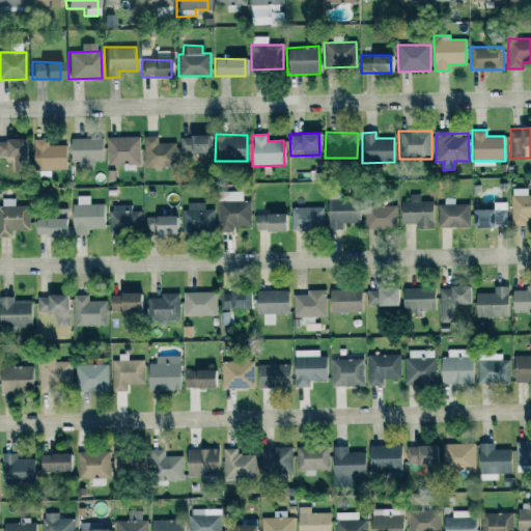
[(208,135),(180,136),(180,154),(208,154),(208,135)]
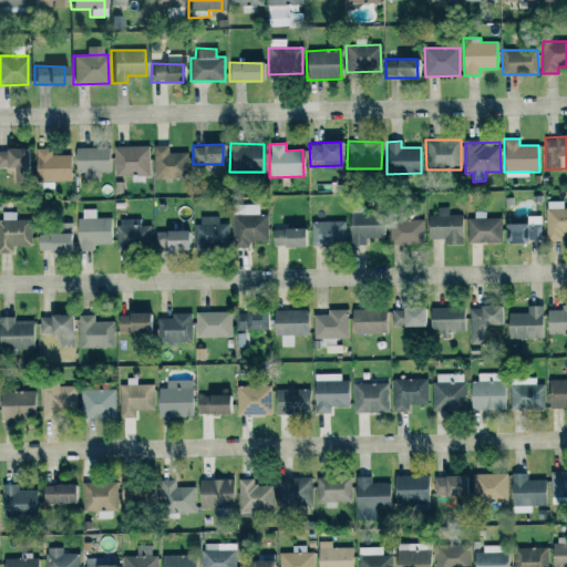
[(168,145),(153,146),(154,179),(187,178),(186,152),(168,153),(168,145)]
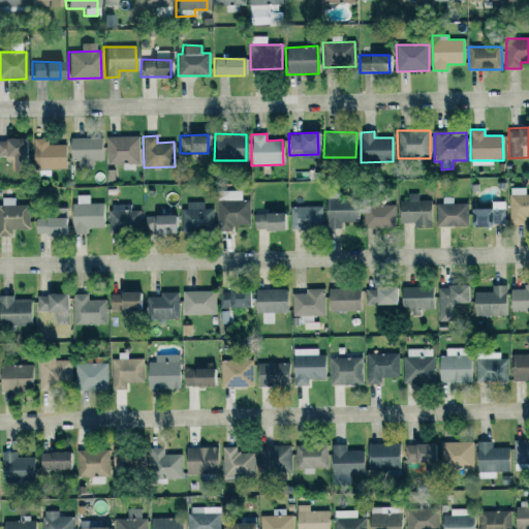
[(139,164),(138,136),(105,136),(106,164),(139,164)]
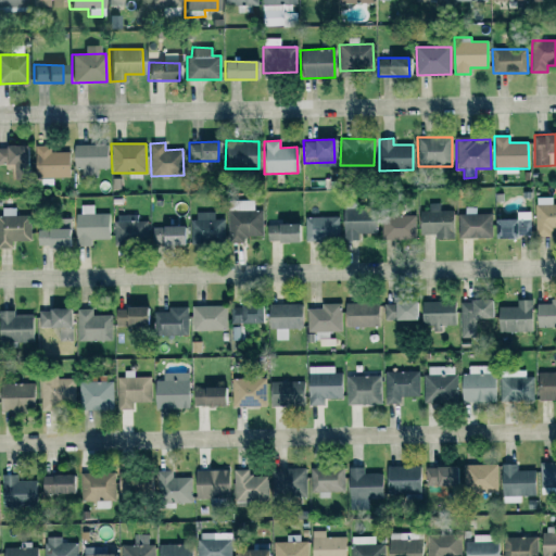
[(70,177),(68,152),(50,152),(50,144),(35,146),(36,178),(70,177)]
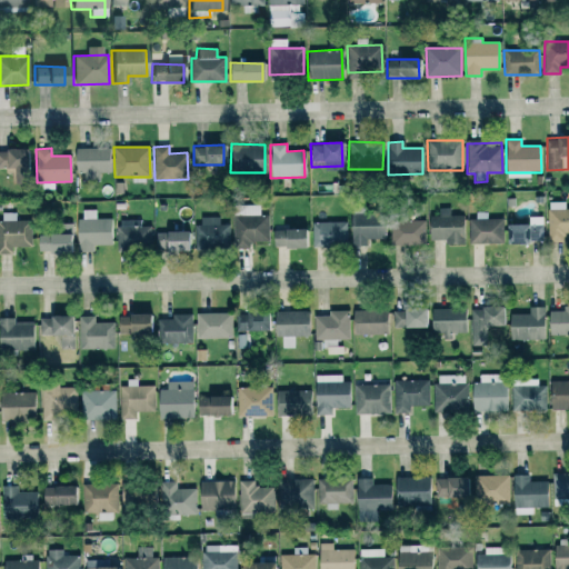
[(109,148),(75,148),(76,172),(85,172),(85,180),(100,179),(100,172),(109,172),(109,148)]
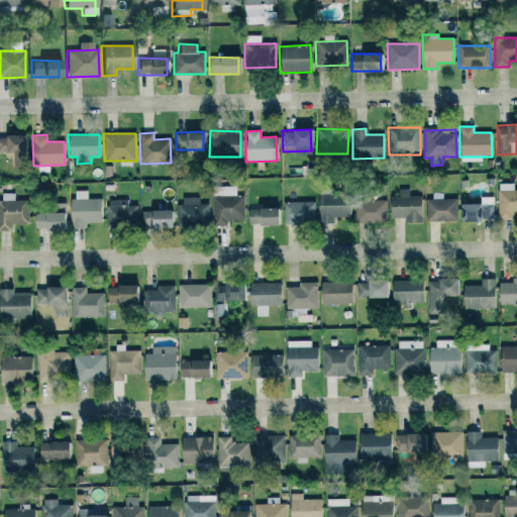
[(0,152),(4,152),(5,159),(25,158),(24,135),(0,135),(0,152)]
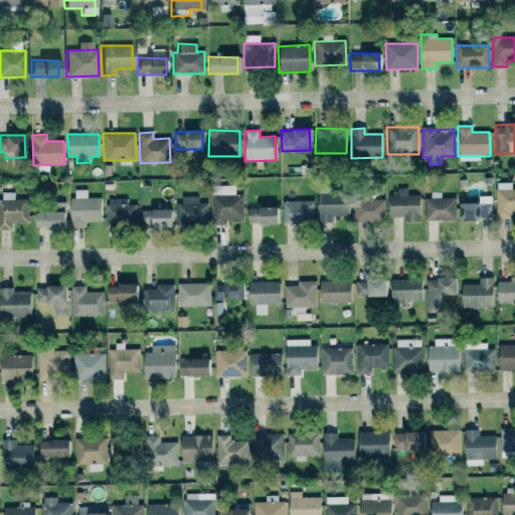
[(512,183),(496,182),(496,218),(514,219),(514,212),(514,189),(512,189),(512,183)]
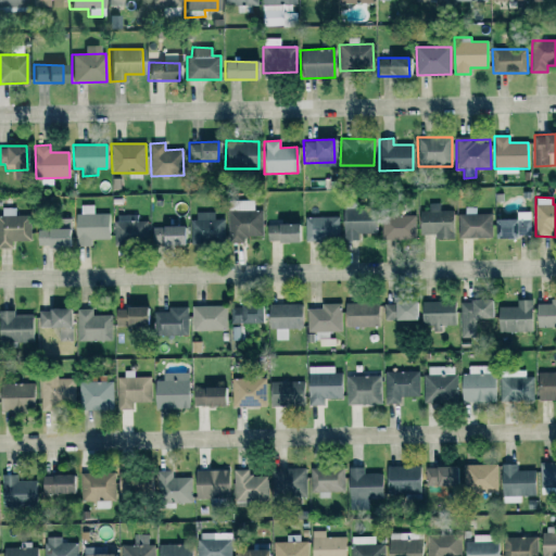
[(262,237),(262,211),(253,211),(253,200),(227,201),(228,243),(243,243),(243,238),(262,237)]
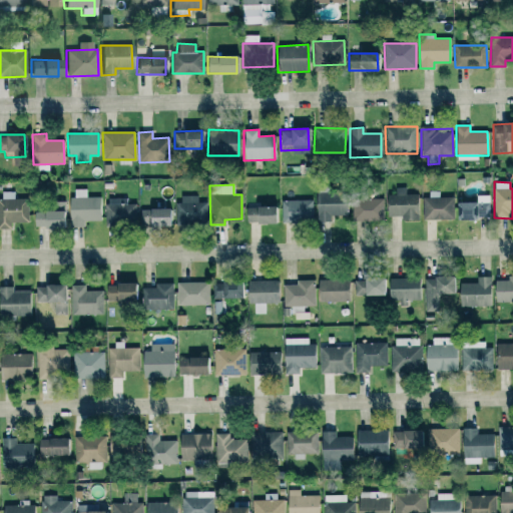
[(418,221),(418,194),(406,194),(405,187),(396,187),(396,194),(387,195),(387,216),(401,216),(401,221),(418,221)]
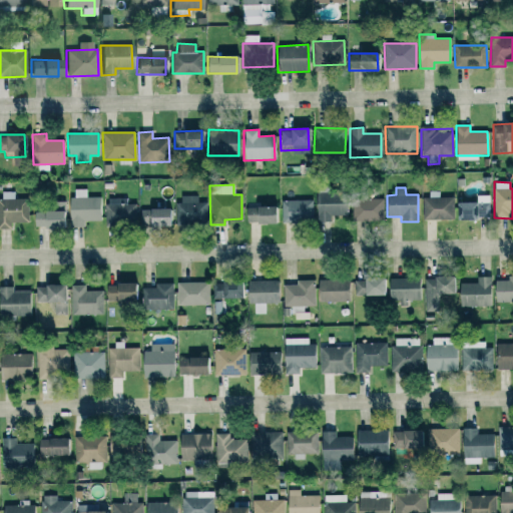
[(100,220),(99,197),(86,198),(86,189),(74,189),(74,197),(68,198),(69,227),(83,227),(83,220),(100,220)]
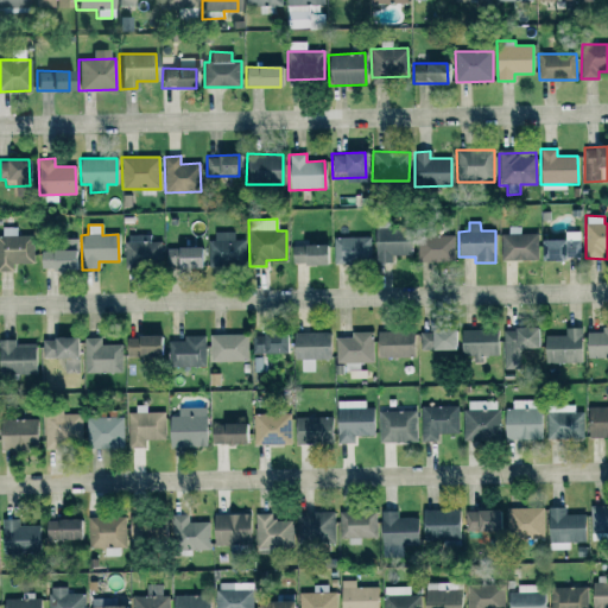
[(0,263),(32,265),(33,236),(17,235),(17,227),(2,227),(2,236),(0,235),(0,263)]
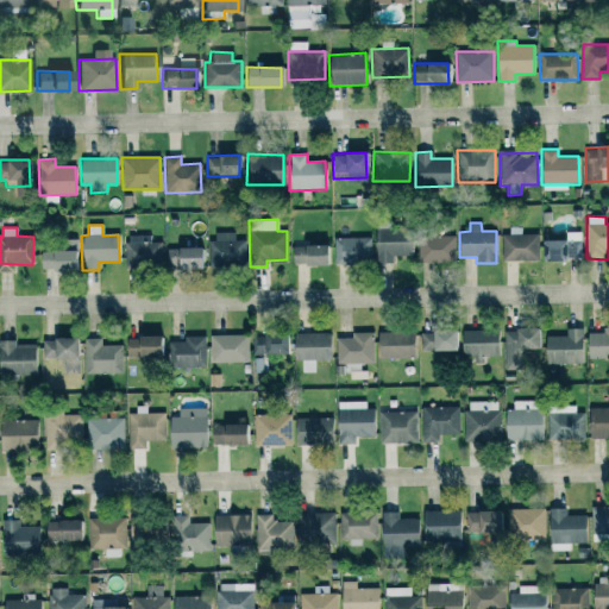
[(501,234),(502,262),(538,261),(538,234),(522,234),(522,227),(509,227),(509,234),(501,234)]
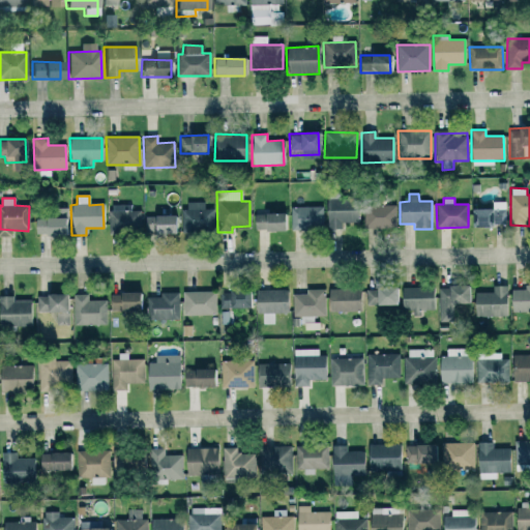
[(341,223),(357,223),(357,199),(326,199),(327,230),(341,229),(341,223)]
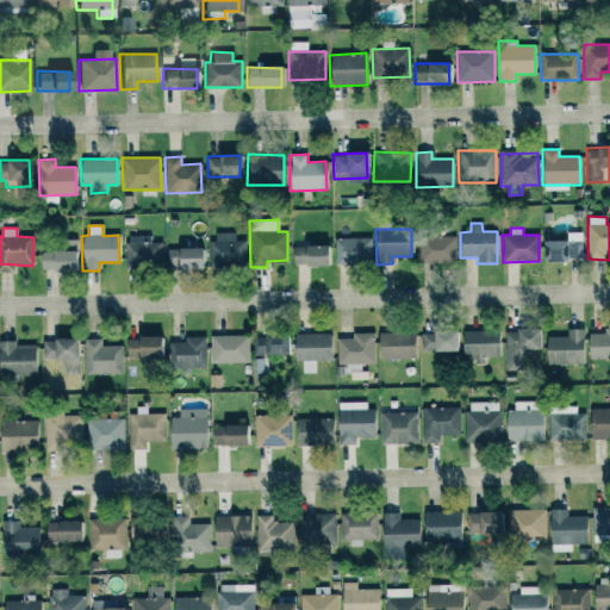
[(234,232),(210,234),(210,267),(246,267),(244,241),(235,241),(234,232)]
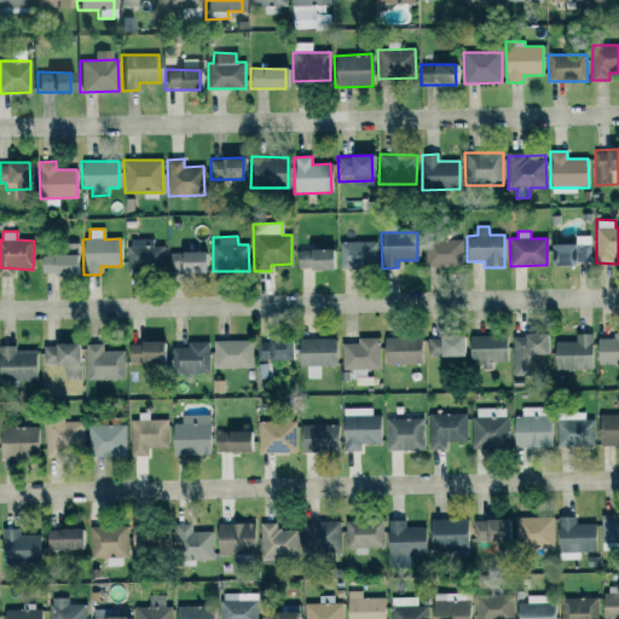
[(591,264),(591,236),(576,236),(576,244),(551,244),(551,265),(591,264)]
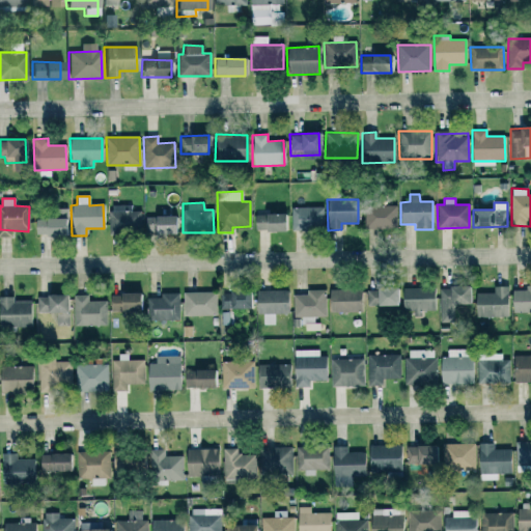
[(396,229),(395,205),(364,206),(365,229),(396,229)]
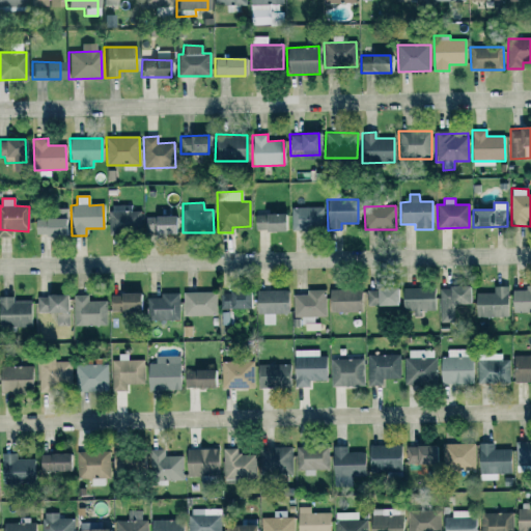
[(324,230),(324,207),(290,207),(290,230),(324,230)]
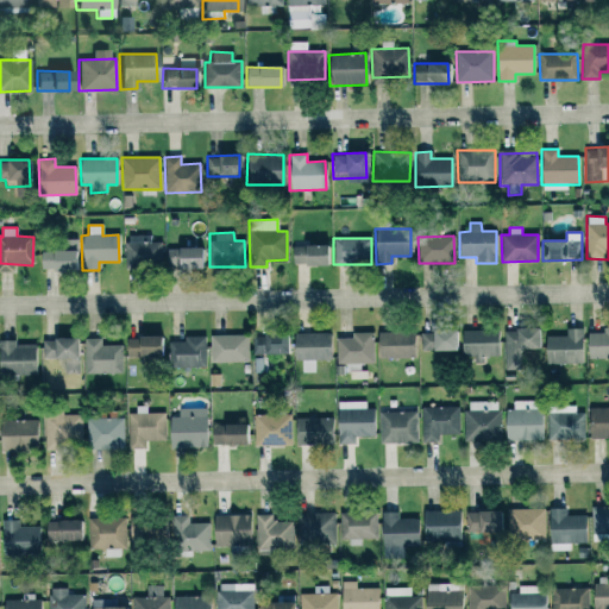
[(41,251),(41,271),(77,270),(76,239),(64,239),(64,251),(41,251)]
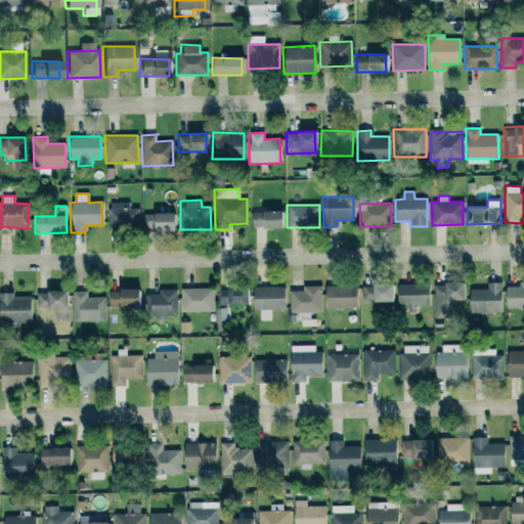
[(139,209),(107,208),(106,228),(138,229),(139,209)]
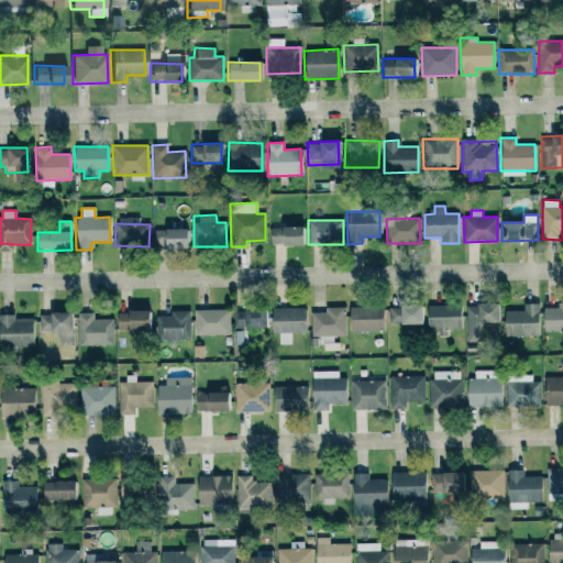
[(300,227),(269,228),(271,246),(301,245),(300,227)]
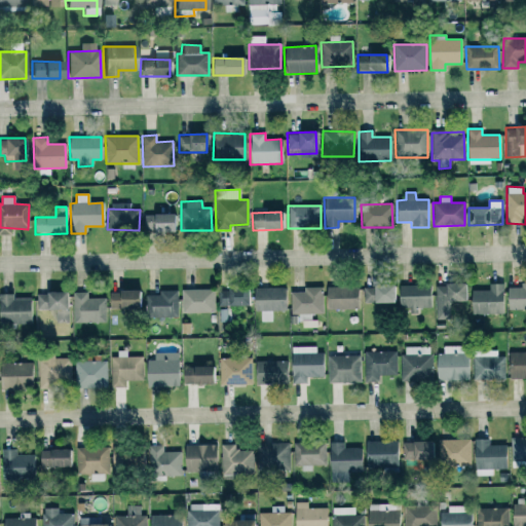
[(173,214),(144,215),(144,232),(173,232),(173,214)]
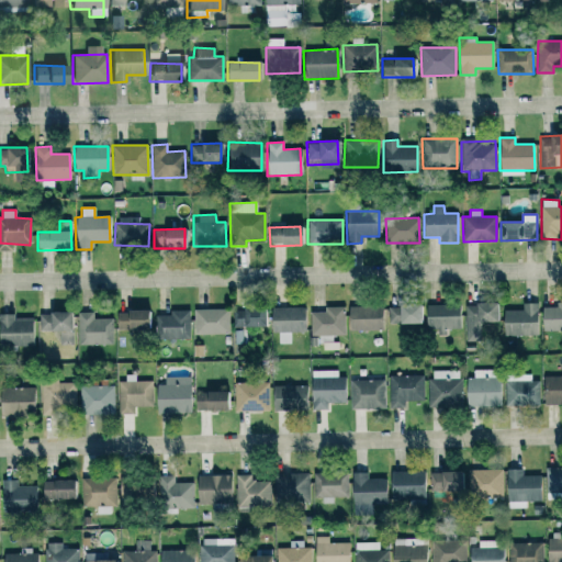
[(542,332),(561,330),(561,302),(555,303),(555,306),(541,307),(542,332)]
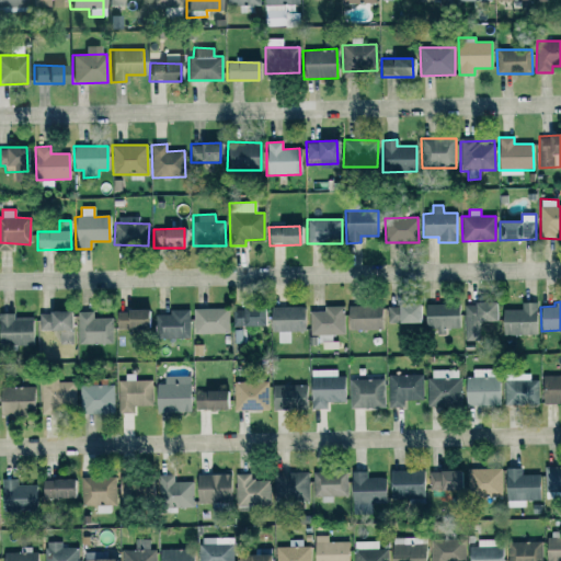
[(464,304),(465,339),(480,339),(479,322),(496,321),(495,302),(464,304)]
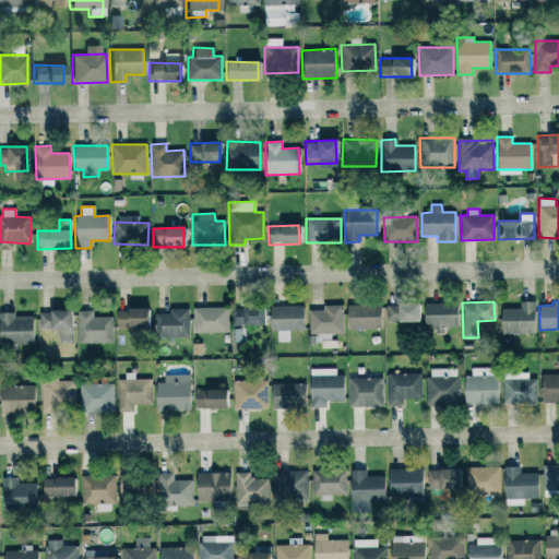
[(520,308),(501,309),(501,334),(535,333),(534,301),(520,301),(520,308)]
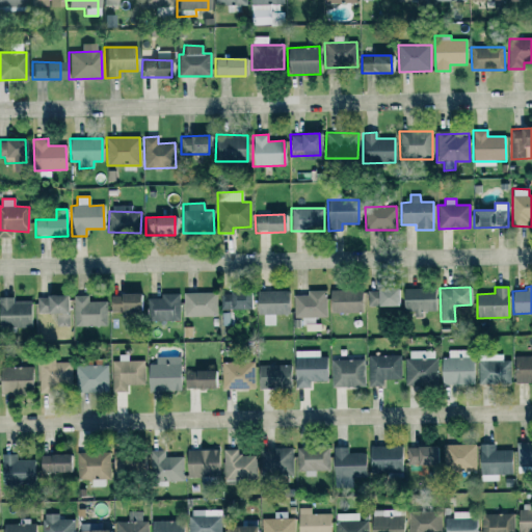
[(402,289),(403,312),(419,312),(419,311),(435,311),(434,288),(402,289)]
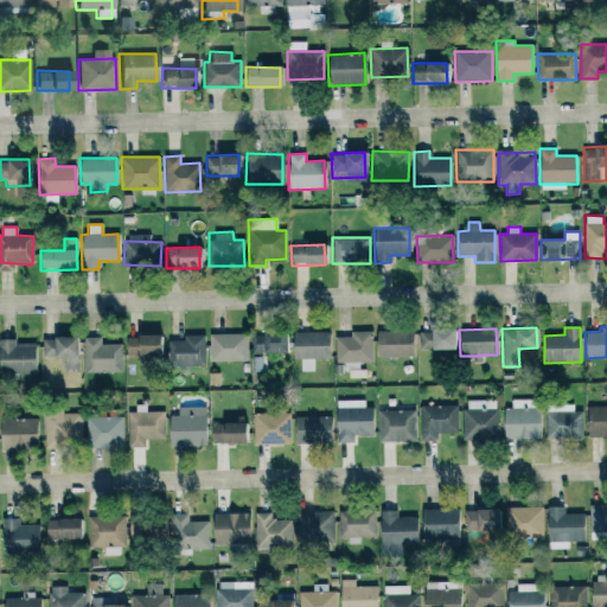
[(419,330),(419,349),(454,350),(454,330),(419,330)]
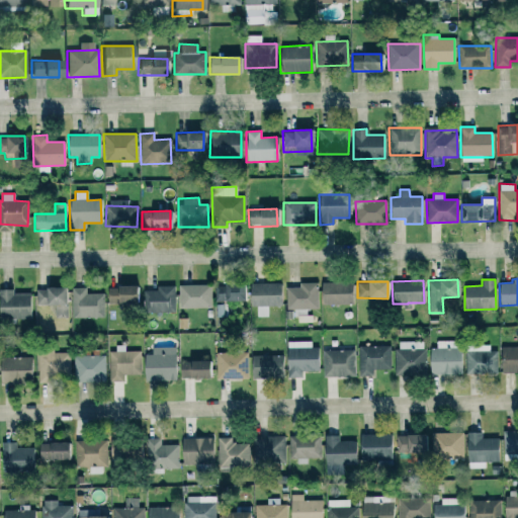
[(217,300),(243,299),(243,282),(216,283),(217,300)]
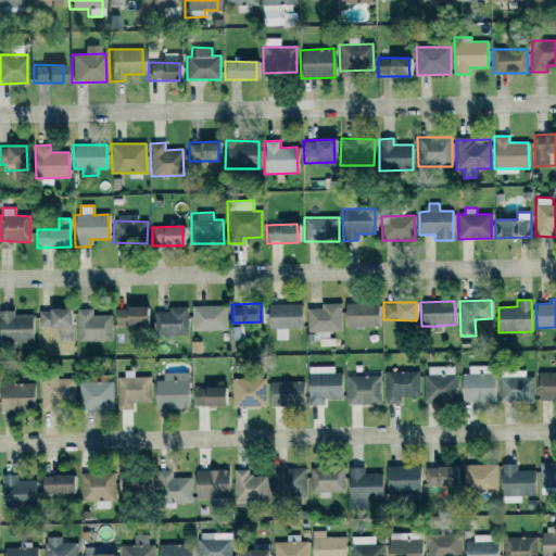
[(267,304),(268,328),(275,328),(275,339),(288,339),(287,328),(301,327),(301,303),(267,304)]
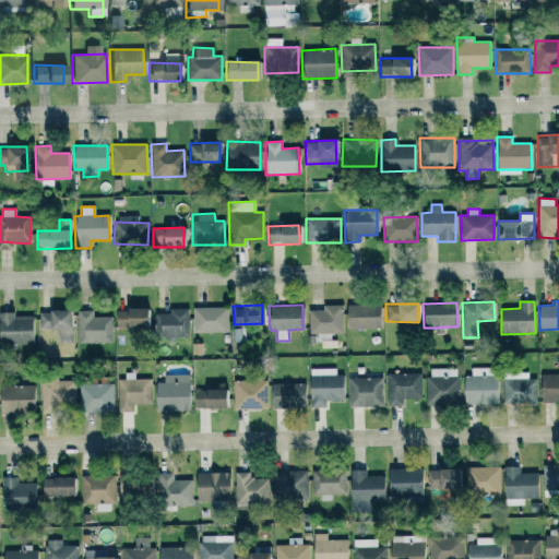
[(379,328),(379,305),(346,305),(346,329),(379,328)]
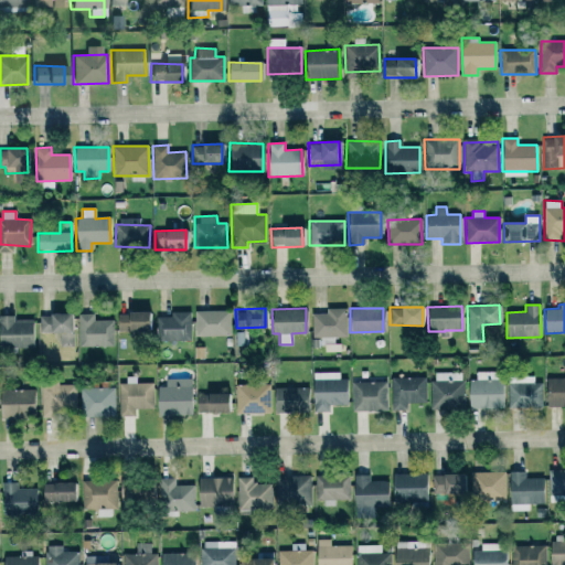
[(194,310),(195,336),(230,334),(230,309),(194,310)]
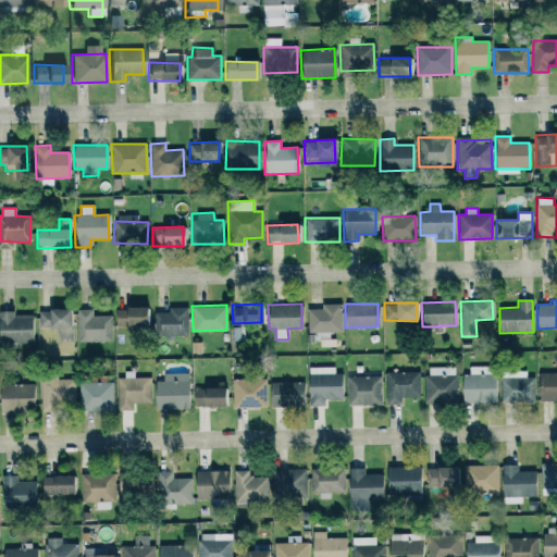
[(146,306),(115,307),(115,326),(146,325),(146,306)]
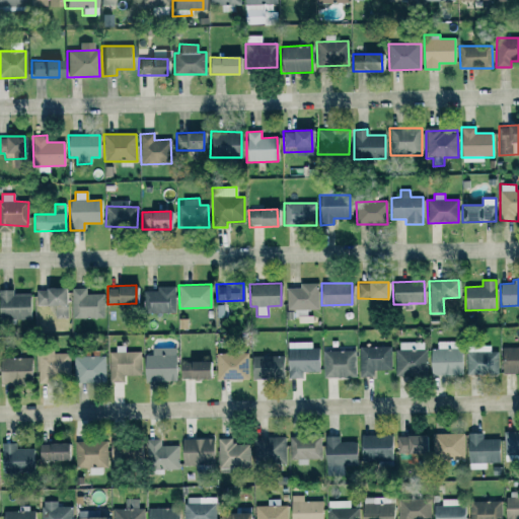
[(143,290),(144,313),(175,312),(175,285),(156,286),(156,290),(143,290)]
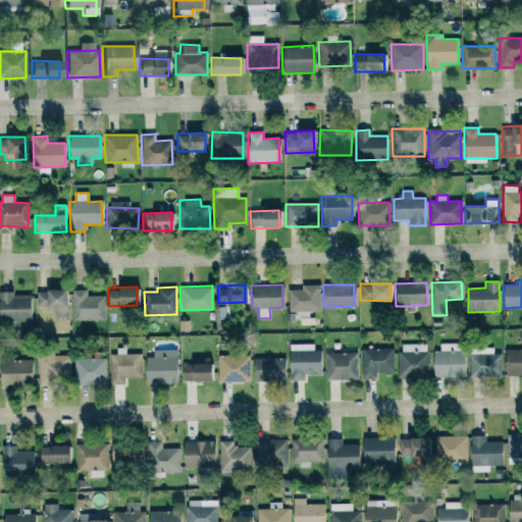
[(36,306),(55,306),(55,318),(66,318),(65,289),(36,289),(36,306)]
